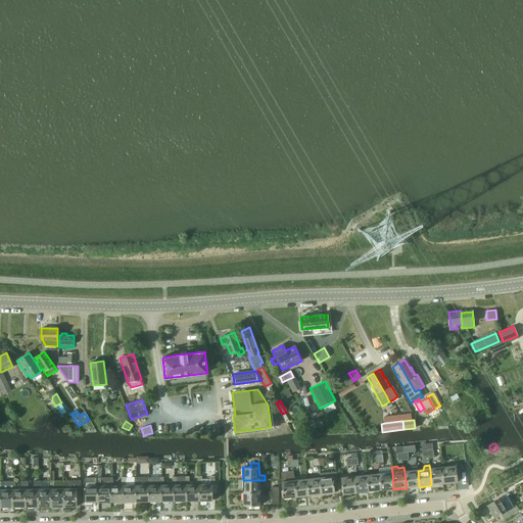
[(411,471),(405,472),(407,488),(419,487),(418,471),(417,471),(417,466),(411,467),(411,471)]
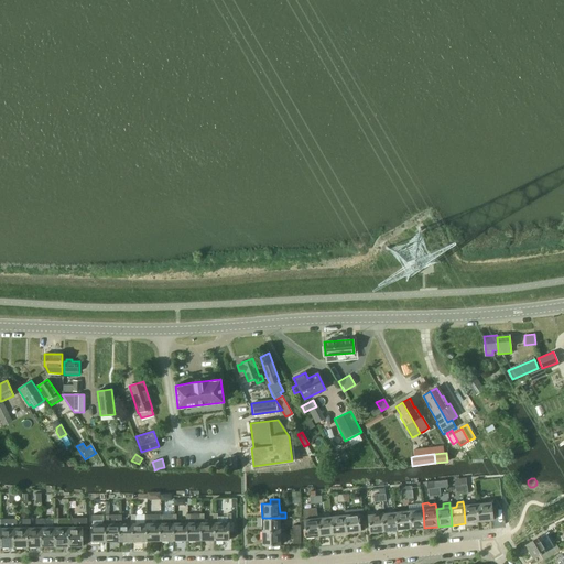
[(505,502),(491,503),(492,521),(507,519),(505,502)]
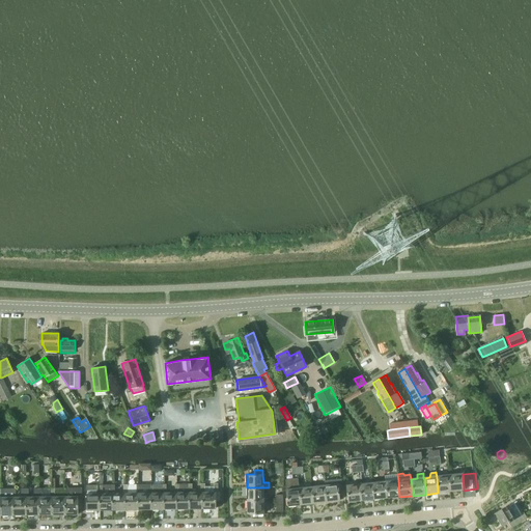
[(463,474),(449,475),(451,492),(464,491),(463,474)]
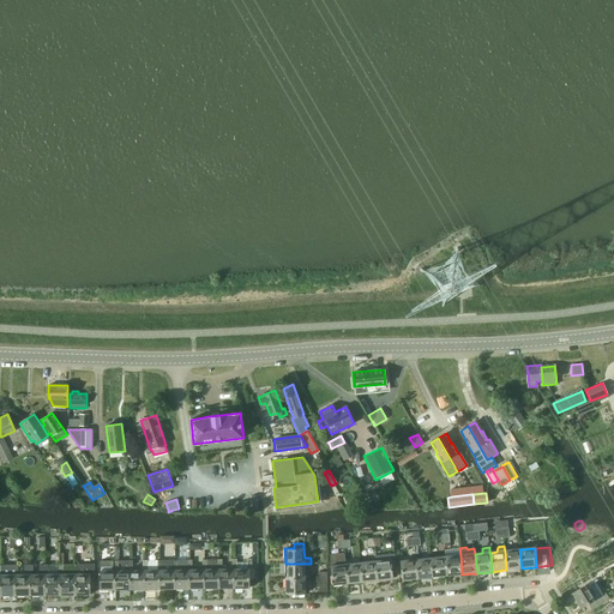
[(519,549),(505,552),(506,570),(522,569),(519,549)]
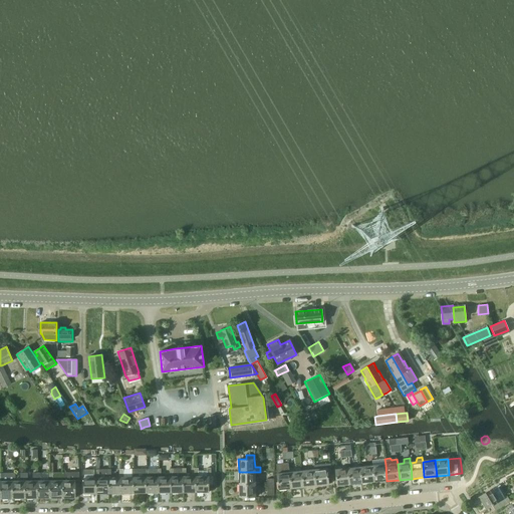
[(288,463),(276,464),(277,474),(278,490),(291,489),(289,473),(288,463)]
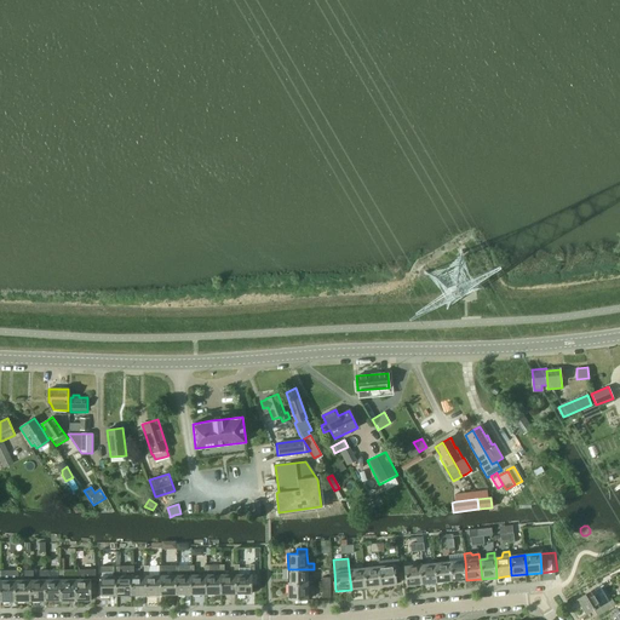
[(399,560),(378,562),(379,567),(382,586),(396,585),(396,578),(401,578),(399,560)]
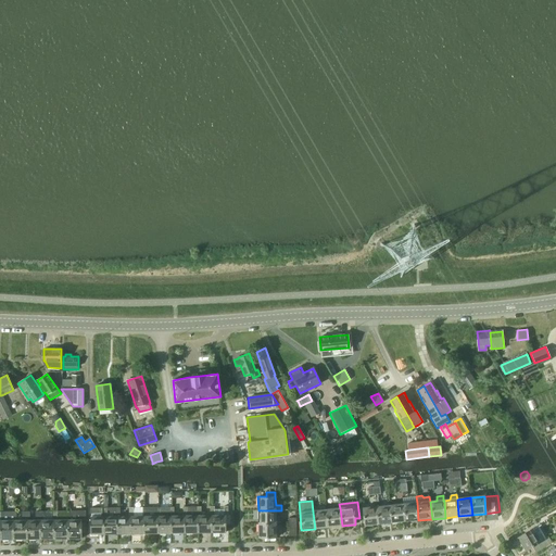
[(417,503),(403,505),(405,521),(418,520),(417,503)]
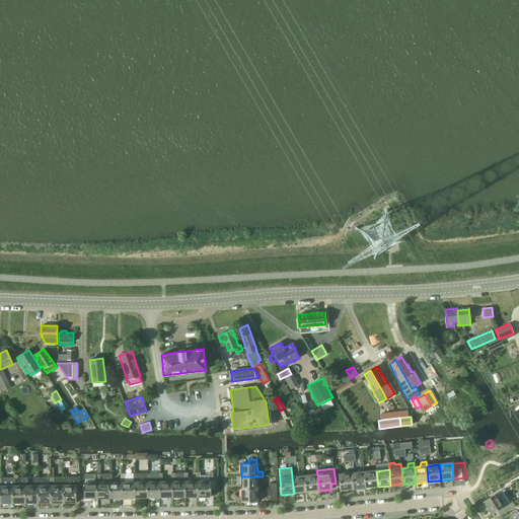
[(376,471),(364,472),(366,489),(378,487),(376,471)]
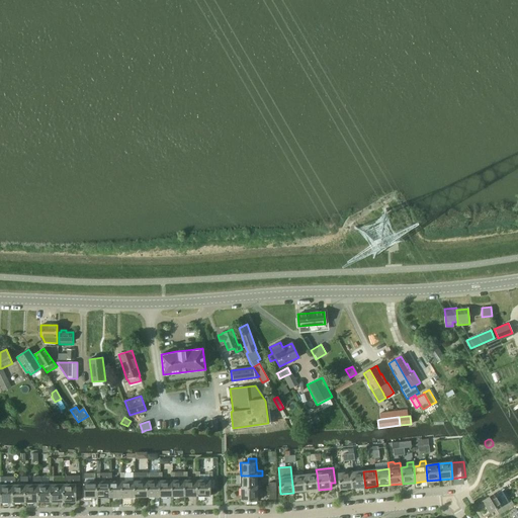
[(195,481),(187,481),(185,481),(185,496),(197,496),(197,481),(199,481),(199,471),(195,471),(195,481)]
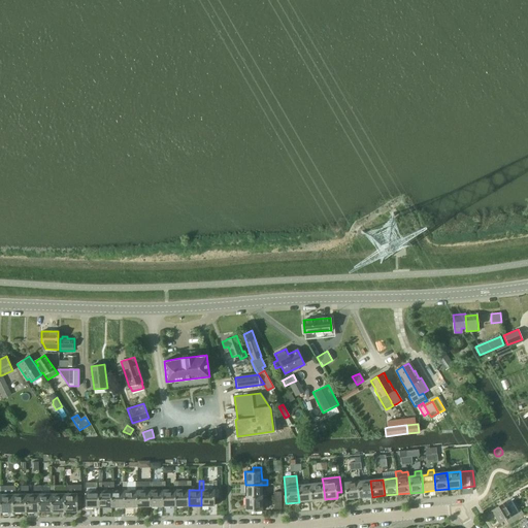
[(212,490),(203,490),(201,490),(201,505),(215,505),(215,490),(216,490),(216,481),(211,481),(212,490)]
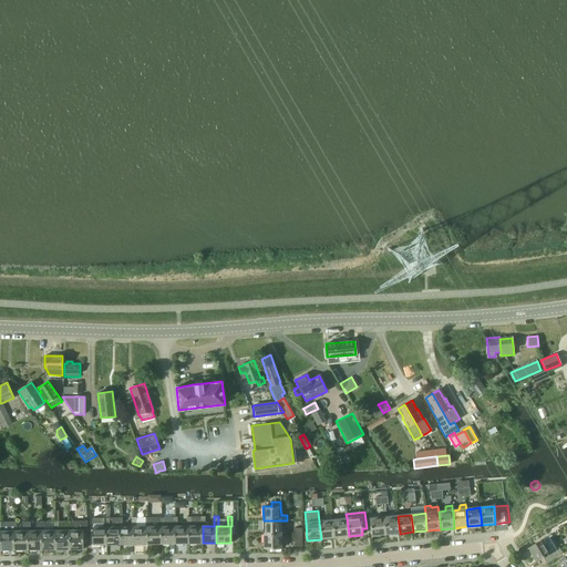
[(398,516),(384,517),(385,535),(400,534),(398,516)]
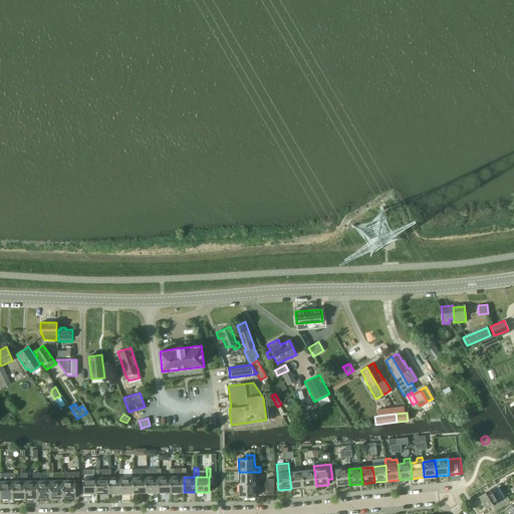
[(119,478),(110,478),(108,478),(109,494),(121,493),(121,478),(123,478),(123,469),(119,469),(119,478)]
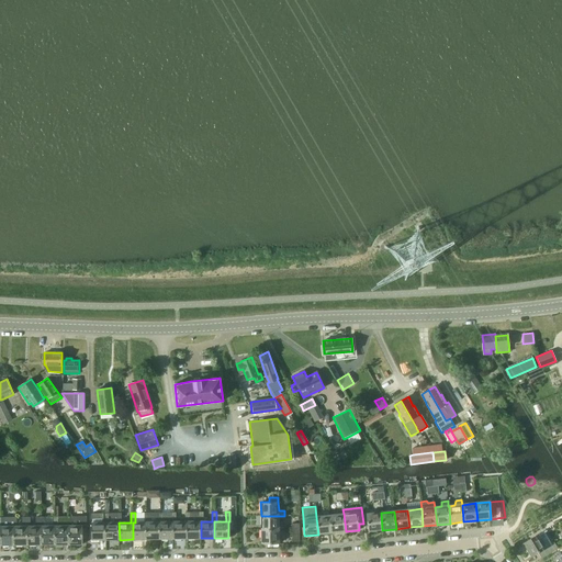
[(144,523),(135,523),(133,523),(133,539),(146,539),(146,523),(148,523),(148,513),(144,513),(144,523)]
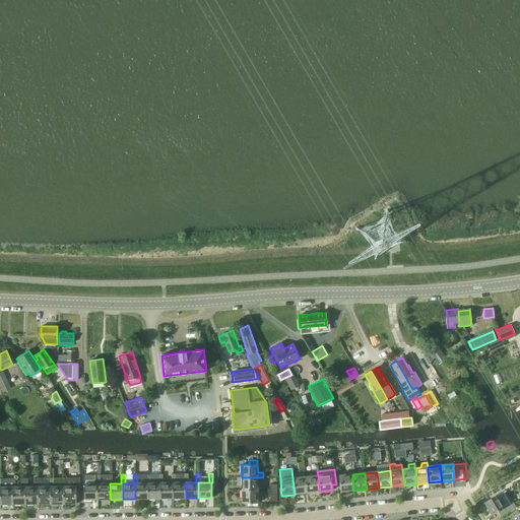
[(146,474),(137,474),(137,483),(135,483),(135,499),(148,499),(148,482),(150,482),(150,474),(146,474)]
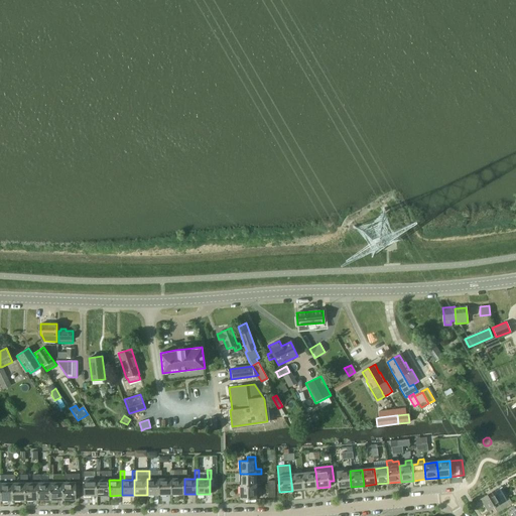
[(157,471),(149,471),(149,479),(147,479),(147,495),(159,495),(159,479),(161,479),(161,471),(157,471)]
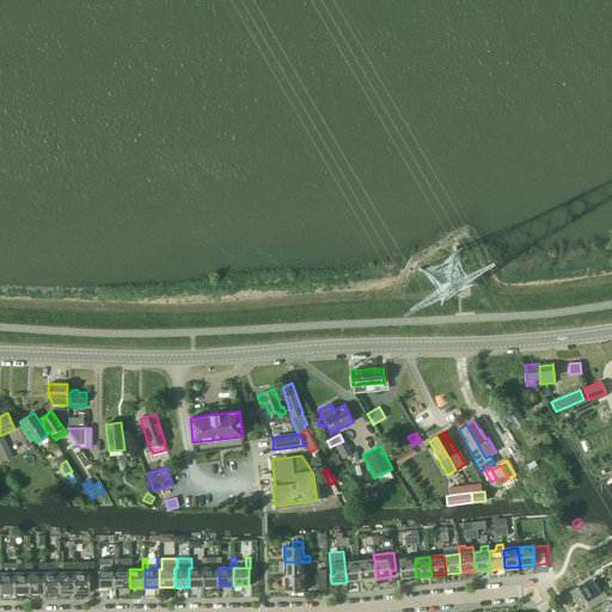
[(201,568),(191,568),(189,568),(189,587),(203,587),(203,568),(206,568),(206,558),(201,558),(201,568)]
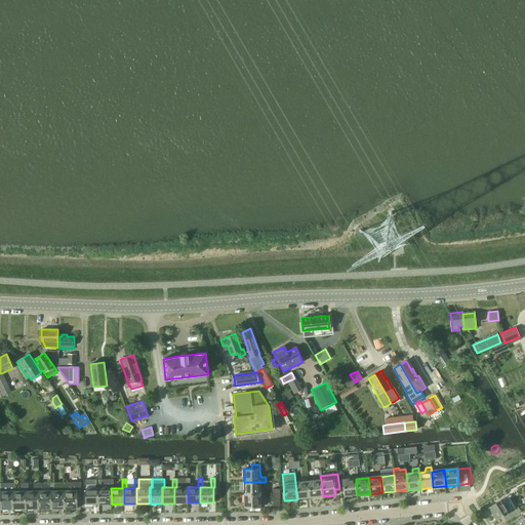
[(186,479),(176,479),(176,487),(174,487),(174,503),(188,502),(188,487),(190,487),(190,479),(186,479)]
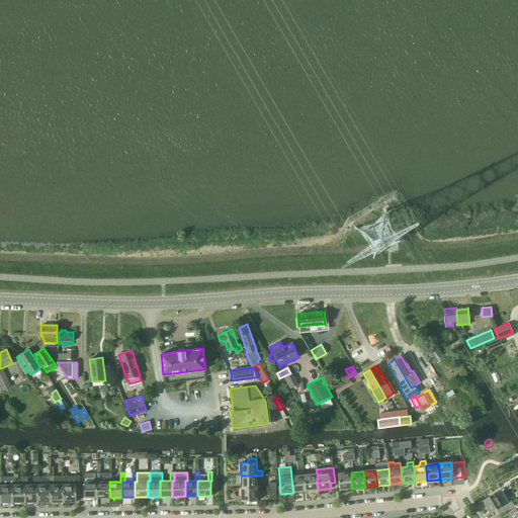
[(352,489),(351,472),(338,475),(340,490),(352,489)]
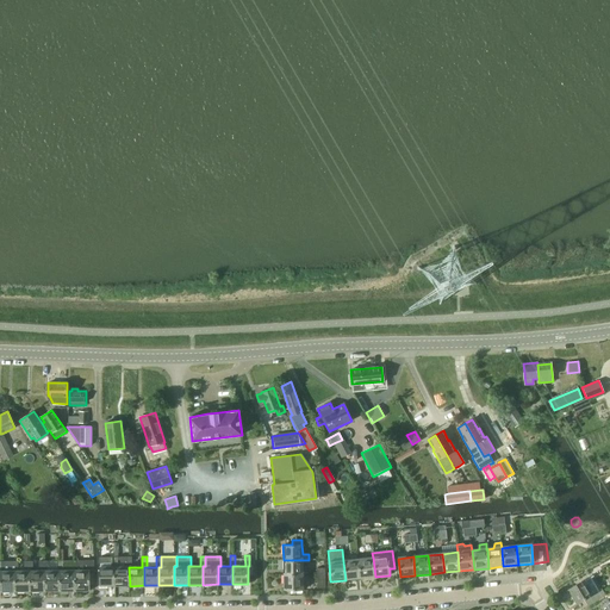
[(117,567),(117,558),(99,558),(100,586),(114,586),(114,567),(117,567)]
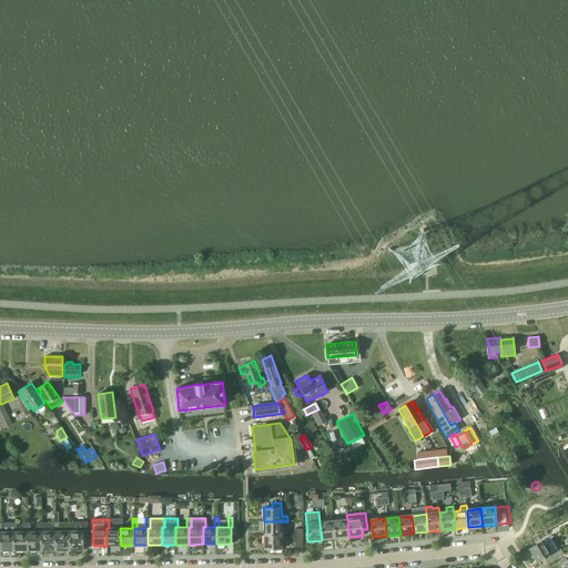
[(122,519),(109,519),(109,528),(107,528),(107,546),(121,546),(120,528),(122,528),(122,519)]
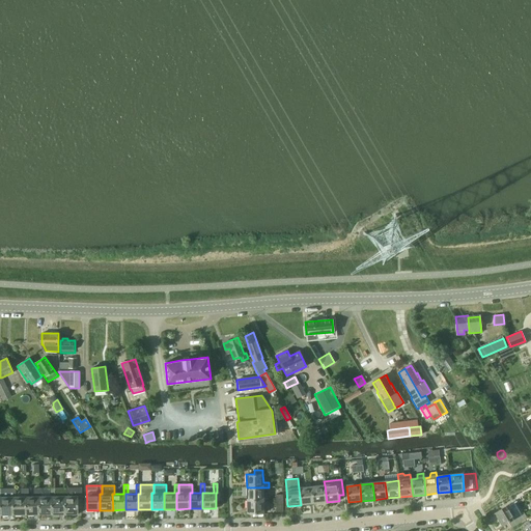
[(325,485),(312,486),(313,504),(327,502),(325,485)]
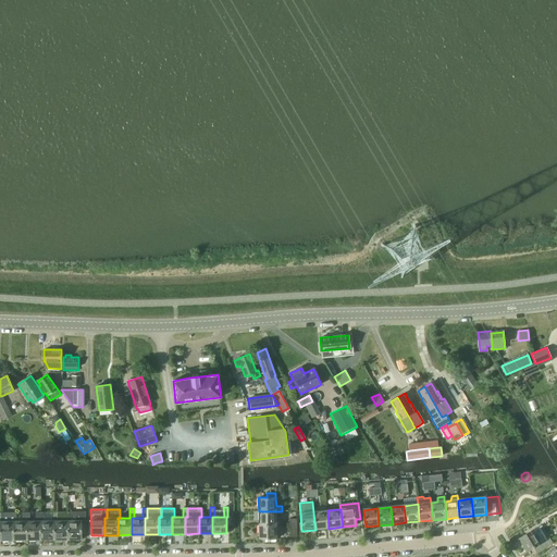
[(512,529),(519,541),(534,531),(540,528),(542,527),(531,509),(515,519),(519,525),(512,529)]
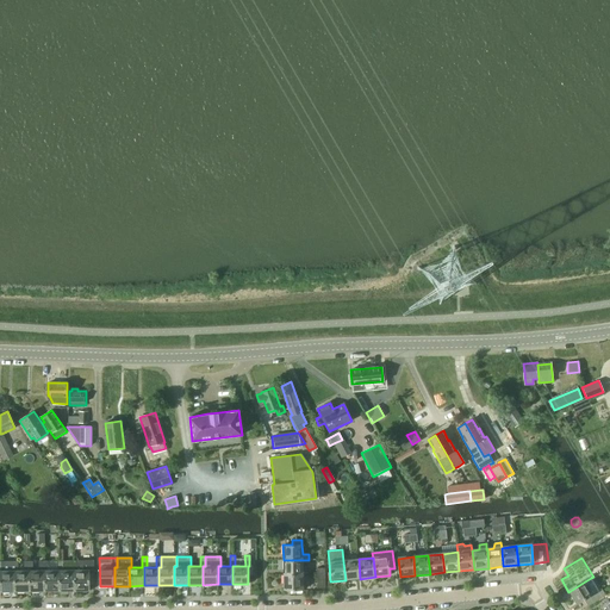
[(359,559),(343,561),(346,580),(360,579),(359,559)]
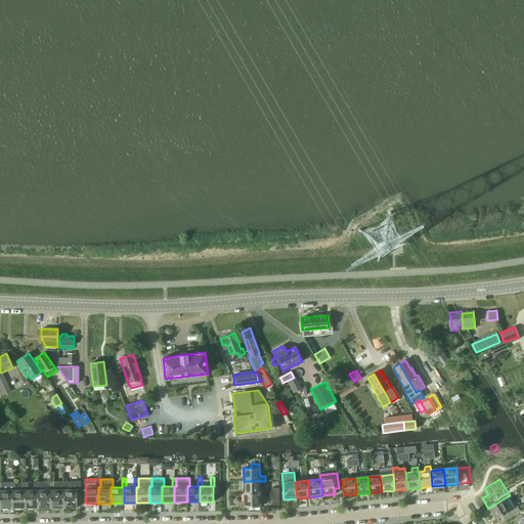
[(66,482),(67,490),(64,490),(64,508),(77,508),(77,504),(81,504),(81,493),(77,493),(77,490),(81,490),(81,481),(66,482)]
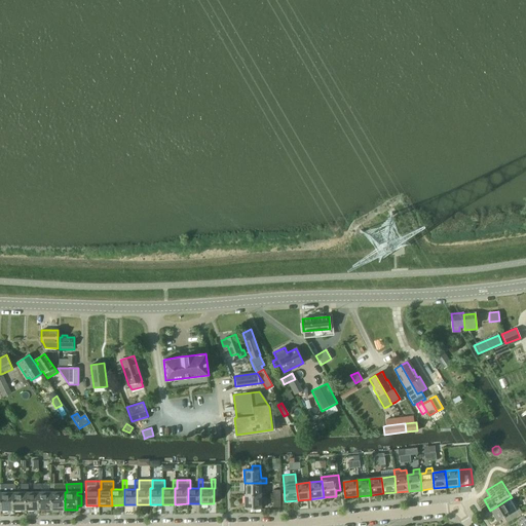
[(245,483),(245,496),(261,495),(261,483),(245,483)]
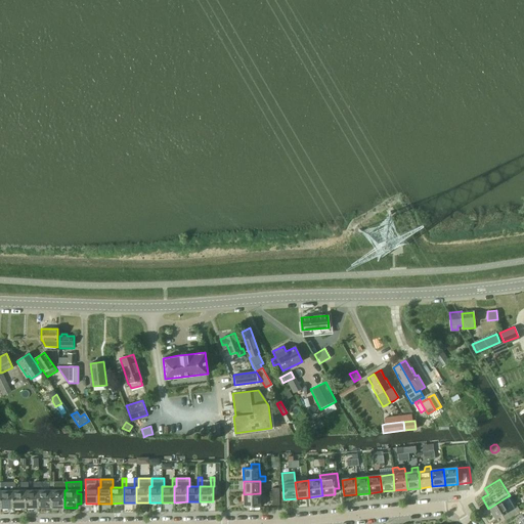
[(15,482),(3,482),(3,491),(1,491),(1,509),(13,509),(13,491),(15,491),(15,482)]
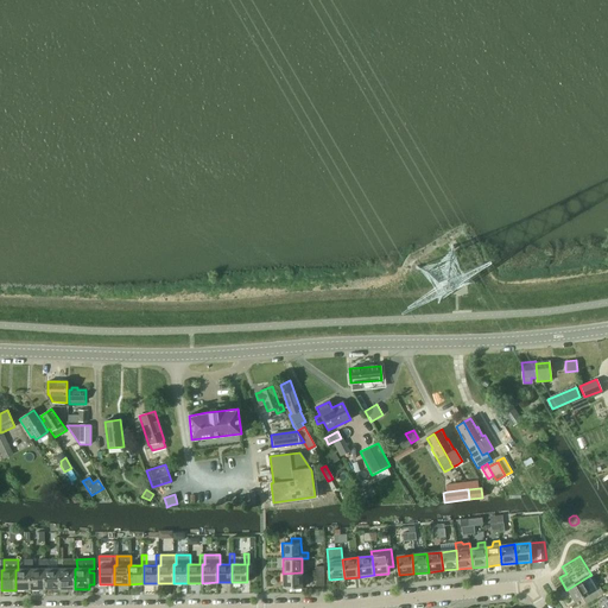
[(24,570),(18,570),(16,570),(16,590),(31,590),(30,570),(32,570),(32,559),(24,559),(24,570)]
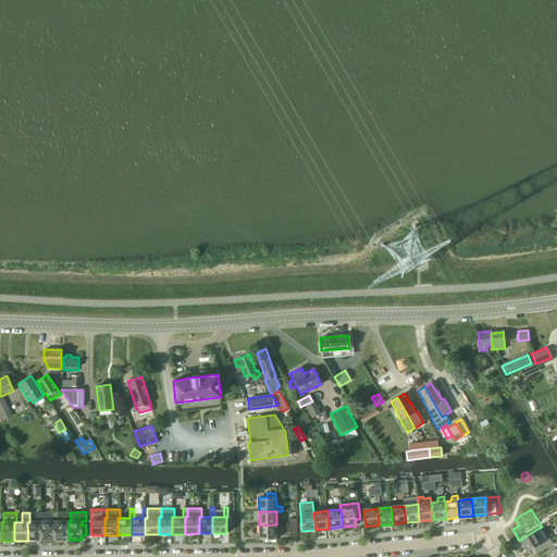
[(36,522),(29,522),(27,522),(28,541),(41,541),(41,522),(44,521),(44,512),(35,512),(36,522)]
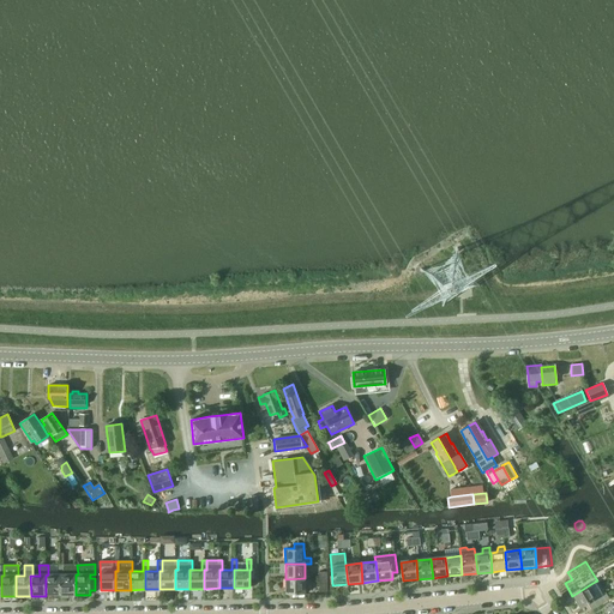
[(58,575),(48,575),(46,576),(46,596),(61,596),(60,575),(62,575),(62,565),(58,565),(58,575)]
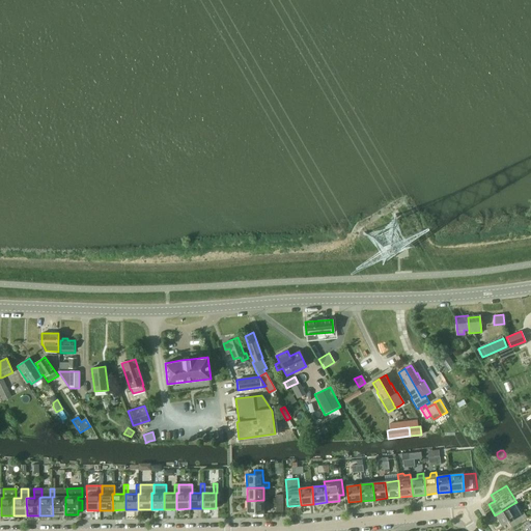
[(58,488),(54,488),(54,497),(52,497),(53,515),(58,514),(65,514),(65,497),(67,497),(66,488),(62,488),(58,488)]
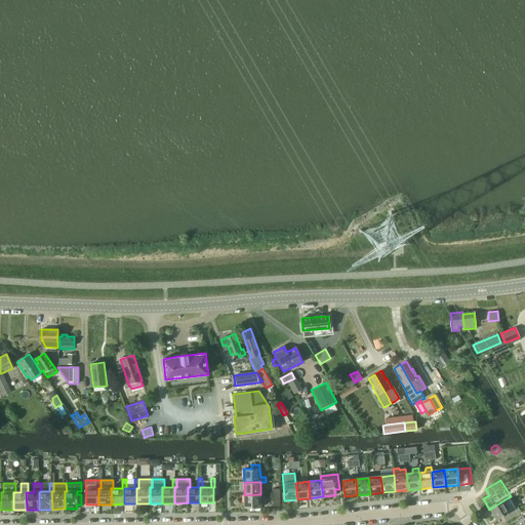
[(260,494),(244,495),(244,508),(260,508),(260,494)]
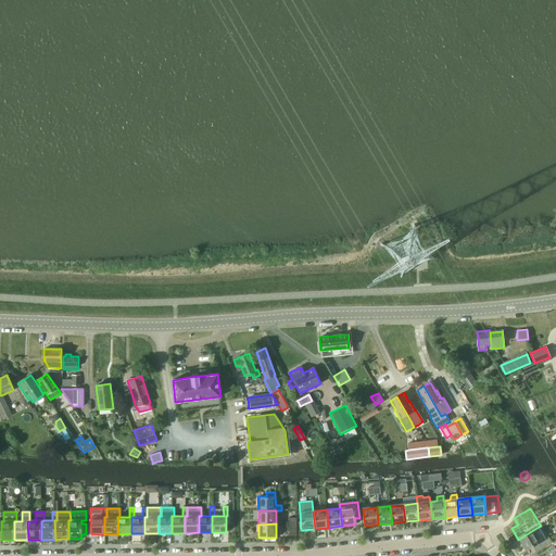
[(532,547),(535,553),(552,543),(547,538),(546,539),(539,527),(533,530),(518,540),(526,552),(532,547)]
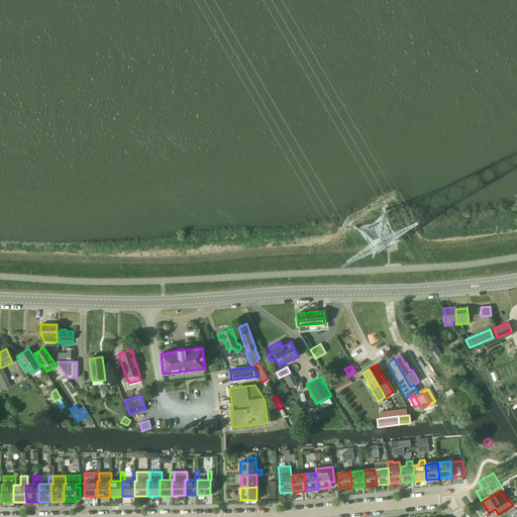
[(516,516),(516,512),(513,505),(498,514),(499,516),(516,516)]
